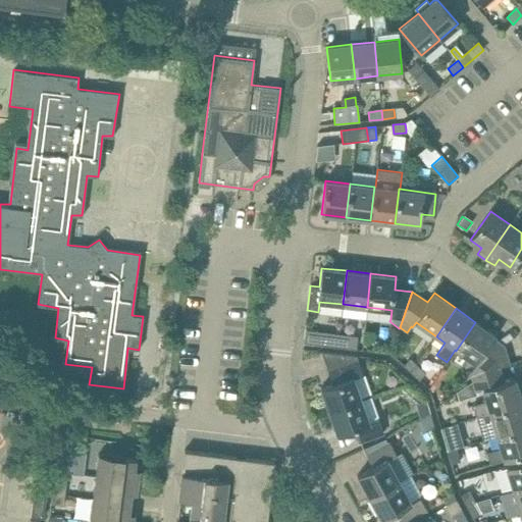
[(473,377),(473,378),(500,370),(499,367),(510,364),(506,349),(498,351),(489,345),(496,335),(475,322),(456,351),(476,365),(469,374),(473,377)]
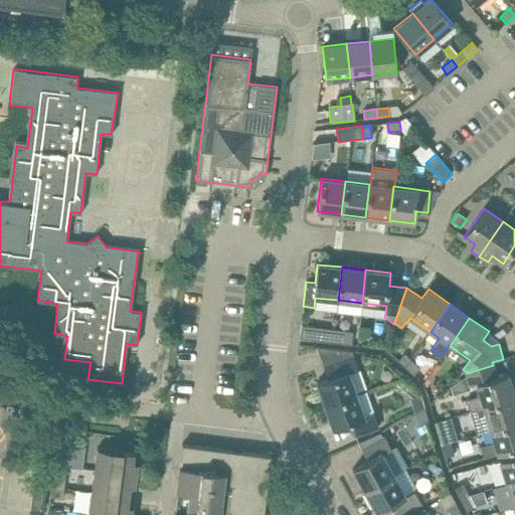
[(317,341),(342,344),(344,331),(319,328),(317,341)]
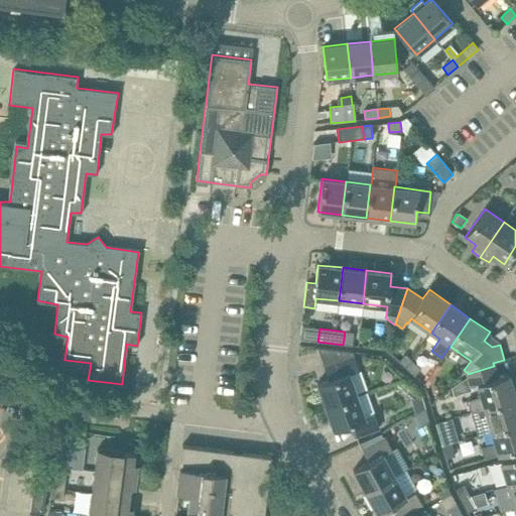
[(343,345),(352,346),(353,333),(345,332),(343,345)]
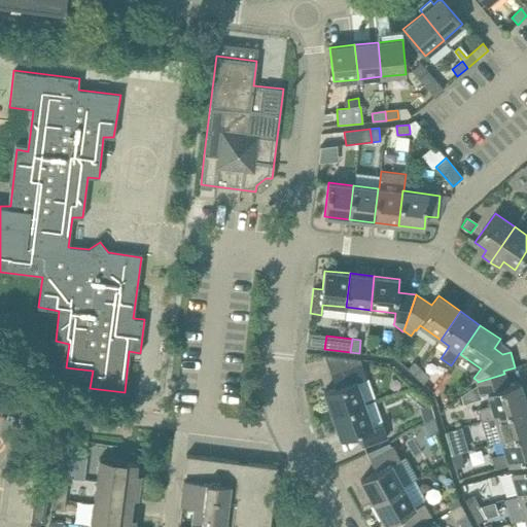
[(323,391),(332,417),(365,405),(357,382),(366,378),(360,360),(324,355),(336,387),(323,391)]
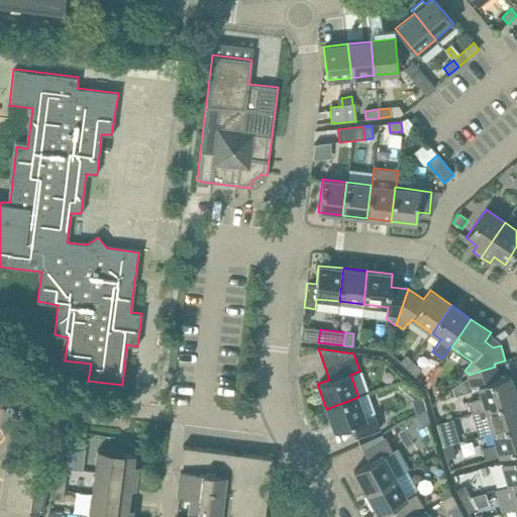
[(400,363),(407,369),(413,360),(412,360),(411,362),(405,356),(400,363)]
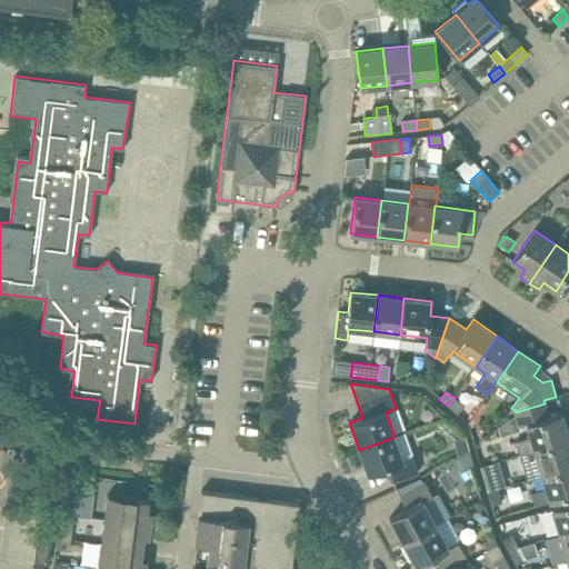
[(455,397),(448,406),(459,415),(466,407),(455,397)]
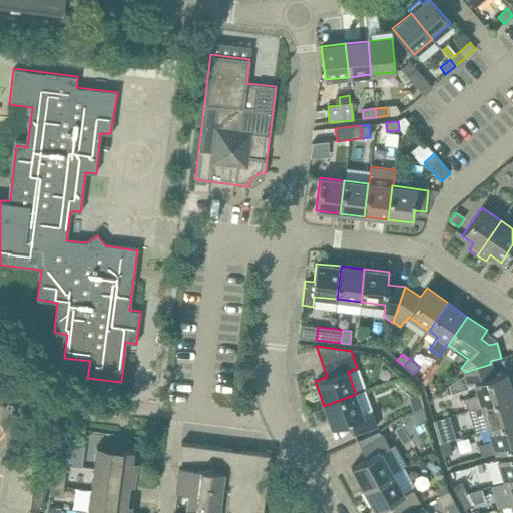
[(465,398),(469,410),(512,396),(506,372),(495,376),(491,364),(465,372),(469,385),(475,383),(478,394),(465,398)]
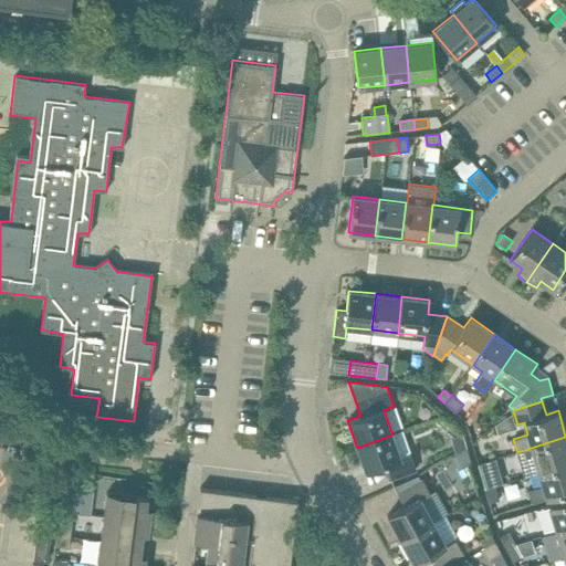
[(392,435),(357,448),(366,472),(384,465),(389,480),(417,470),(411,456),(401,459),(392,435)]
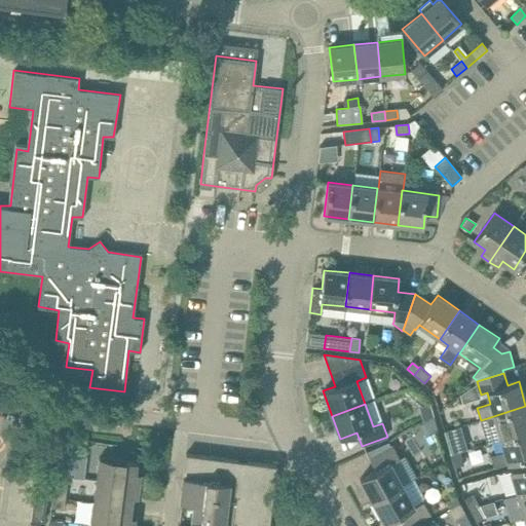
[(430,405),(419,408),(423,422),(434,417),(430,405)]
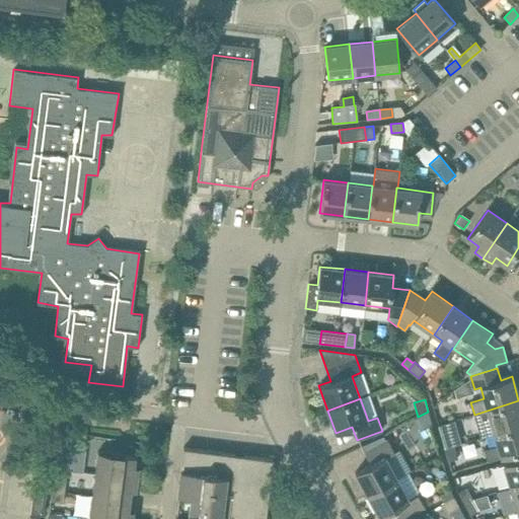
[(494,433),(494,434),(518,426),(518,400),(474,415),(480,437),(494,433)]
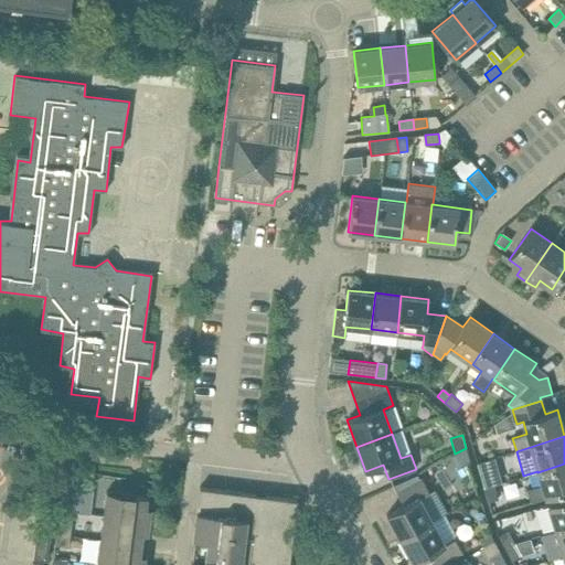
[(494,458),(478,464),(481,475),(484,488),(494,486),(491,471),(490,469),(497,467),(494,458)]
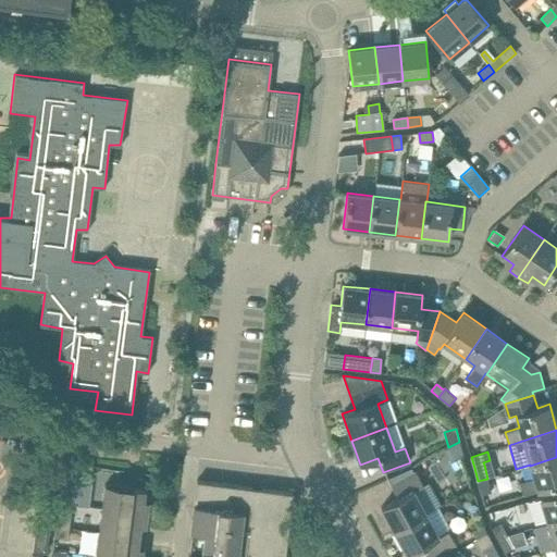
[(556,457),(530,466),(534,478),(520,482),(524,495),(556,485),(556,457)]
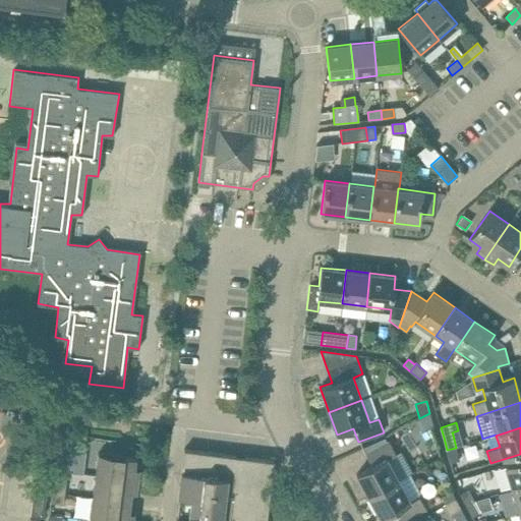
[(356,474),(368,499),(399,481),(388,460),(397,455),(389,440),(387,442),(385,438),(361,448),(371,467),(356,474)]
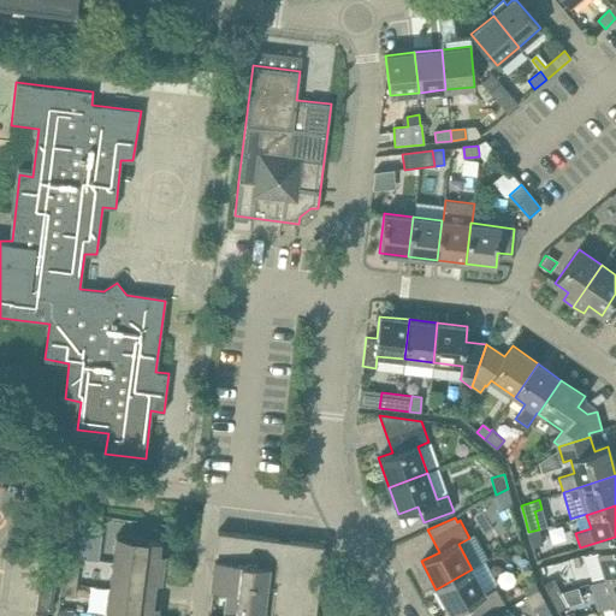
[(66,543),(65,556),(98,560),(100,546),(101,534),(83,532),(69,529),(66,543)]
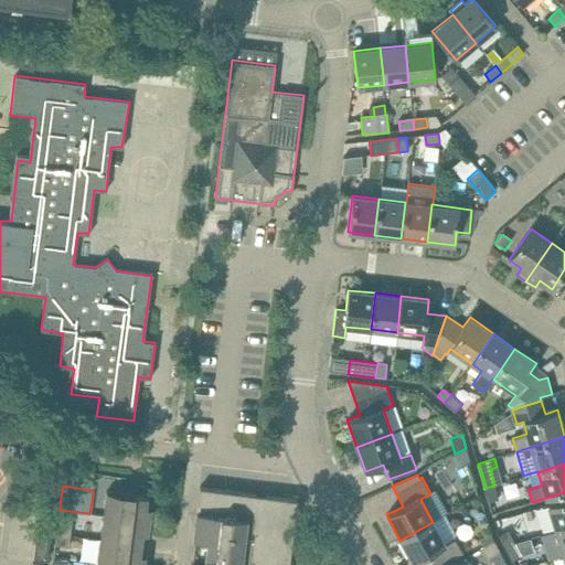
[(494,486),(484,488),(489,501),(499,498),(494,486)]
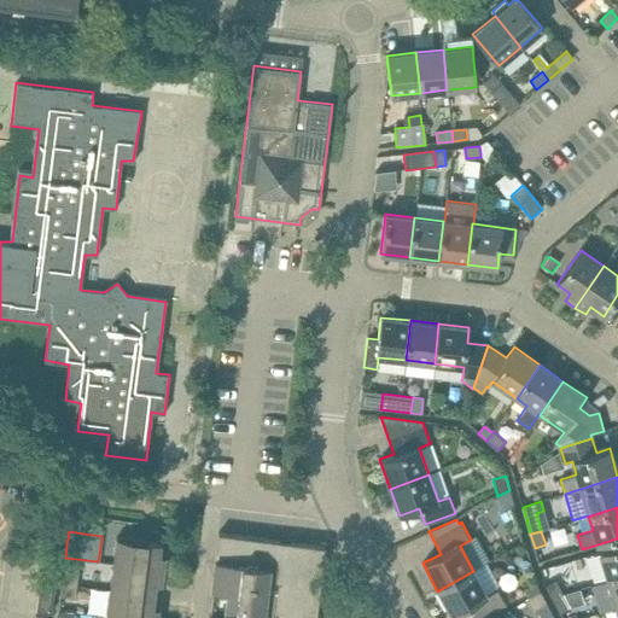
[(332,617),(316,616),(325,547),(219,534),(207,617),(332,617)]
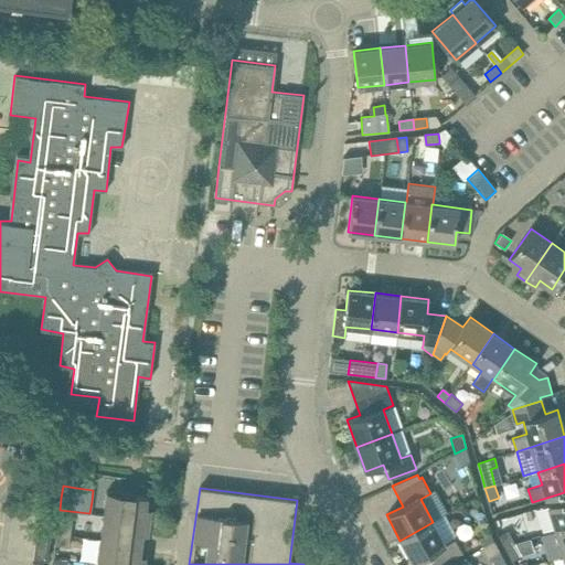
[(106,492),(104,515),(149,521),(150,512),(145,511),(147,497),(106,492)]
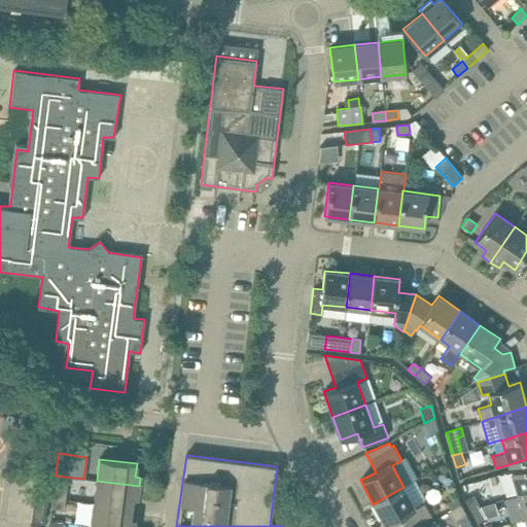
[(526,465),(511,470),(518,495),(526,492),(526,465)]
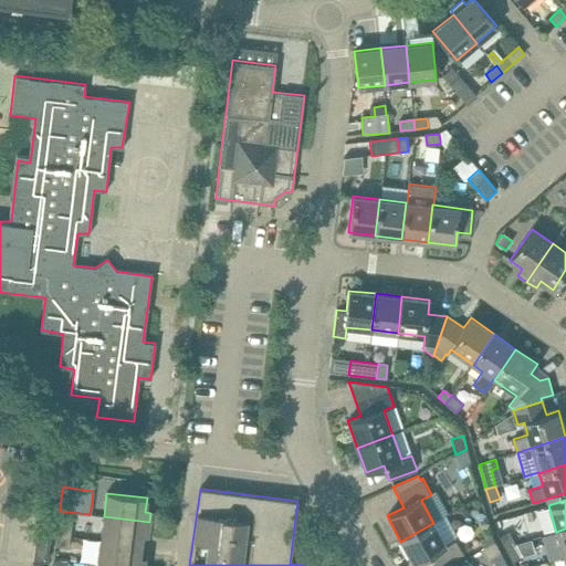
[(104,516),(101,541),(140,546),(143,532),(148,532),(149,522),(104,516)]
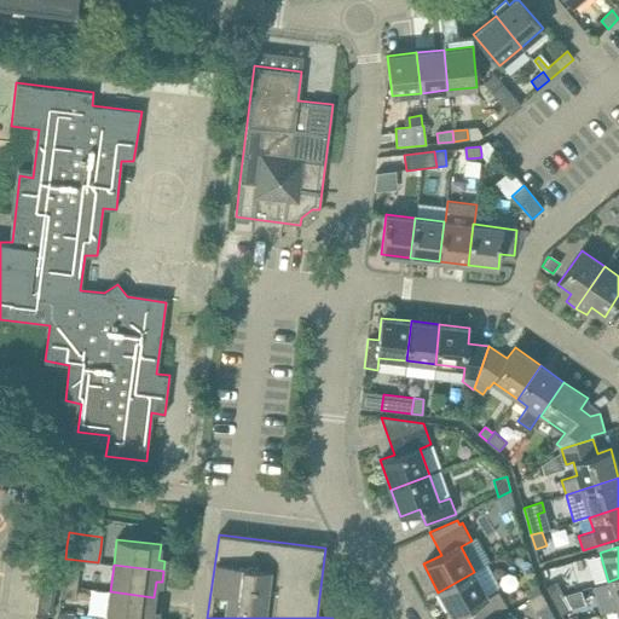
[(474,572),(438,593),(451,618),(469,608),(475,618),(481,618),(498,611),(507,607),(498,591),(489,596),(474,572)]
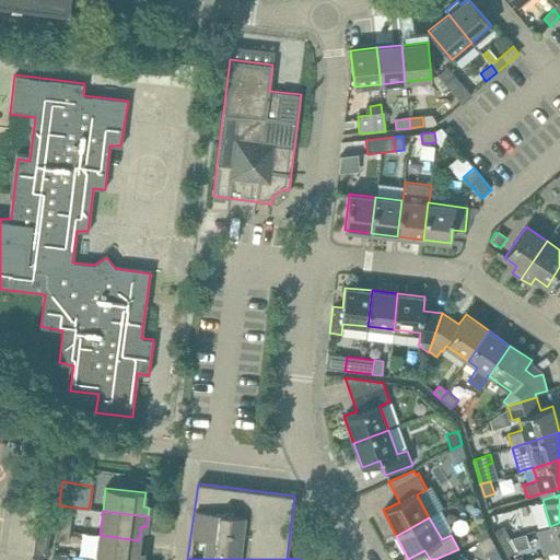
[(57,518),(56,529),(69,532),(71,520),(57,518)]
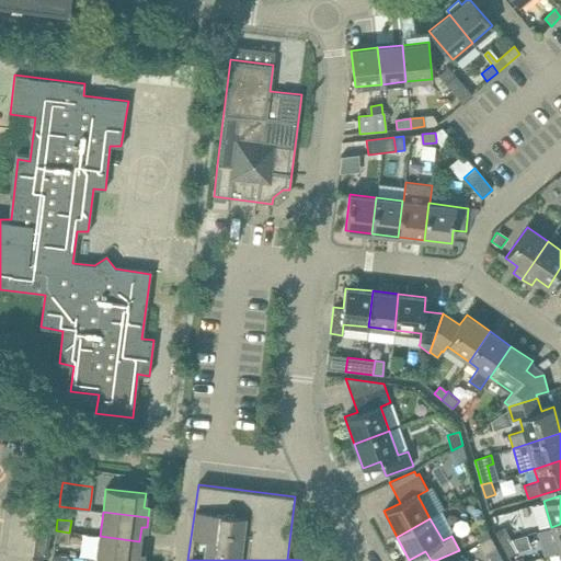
[(560,524),(551,527),(559,552),(560,551),(560,524)]
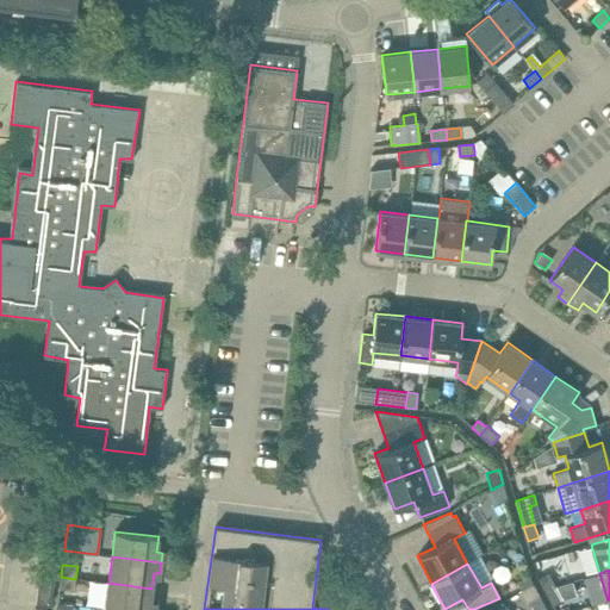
[(539,578),(547,592),(555,586),(548,572),(539,578)]
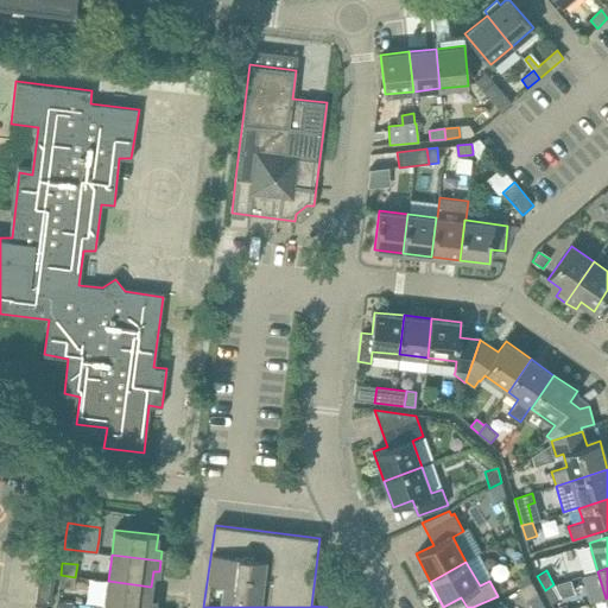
[(526,574),(514,580),(519,588),(519,589),(531,582),(526,574)]
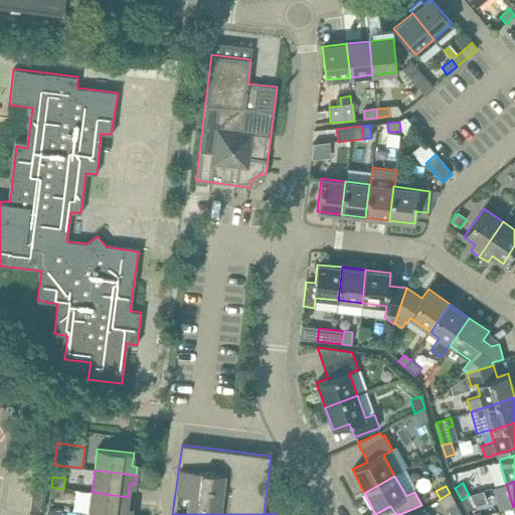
[(51,487),(50,497),(48,509),(61,510),(63,489),(51,487)]
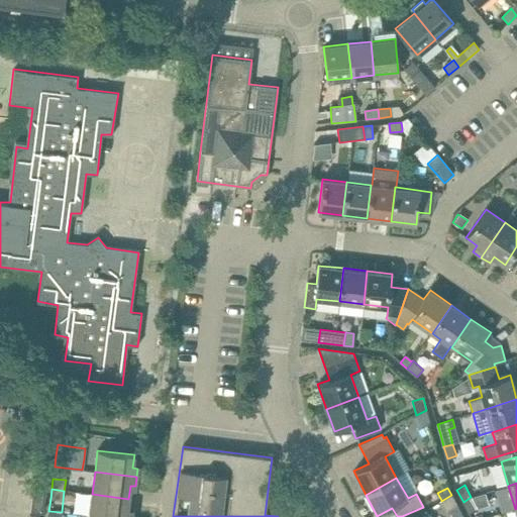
[(30,511),(42,513),(45,494),(32,492),(30,511)]
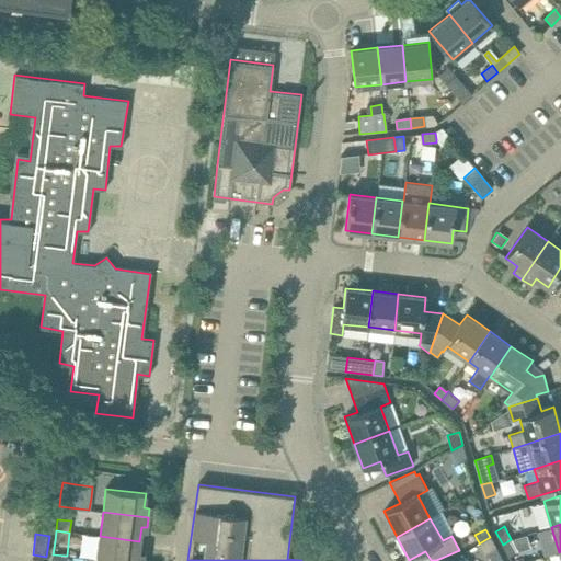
[(100,536),(96,559),(110,560),(141,560),(144,556),(137,554),(139,541),(100,536)]
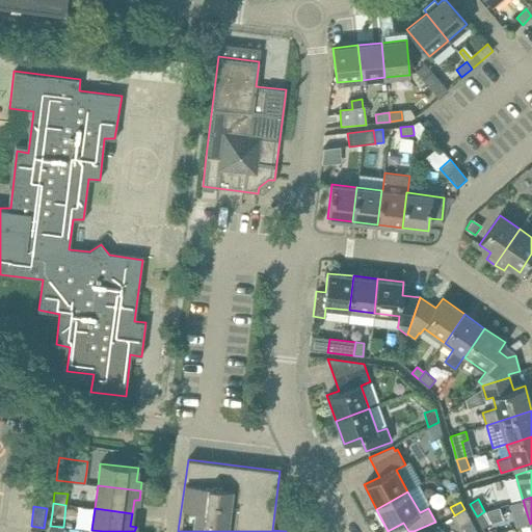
[(459,531),(473,531),(476,531),(464,509),(454,515),(454,514),(451,516),(459,531)]
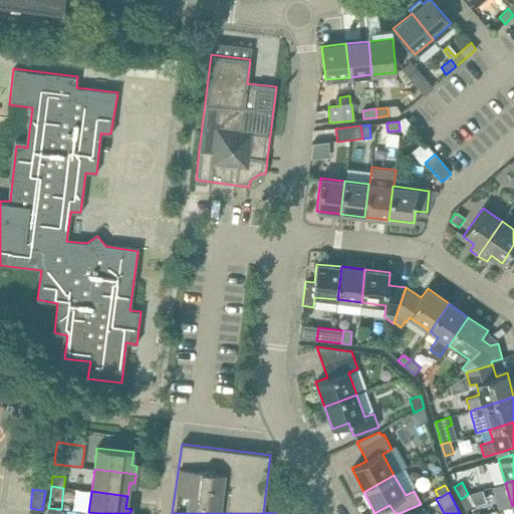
[(461,499),(466,509),(474,505),(468,494),(461,499)]
